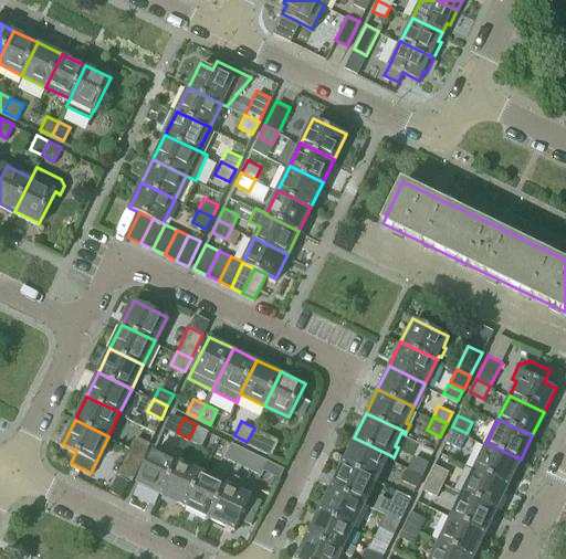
[(201,444),(208,430),(196,424),(189,439),(201,444)]
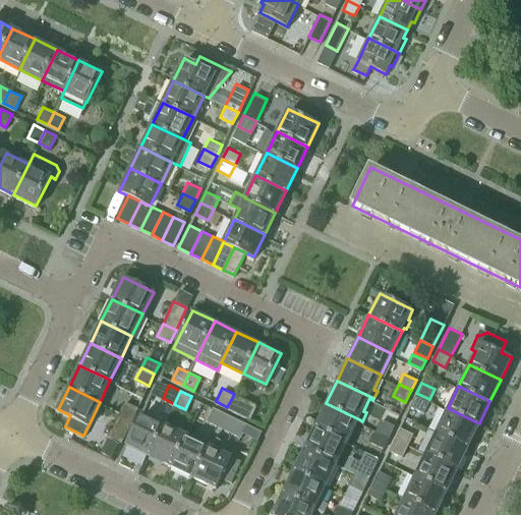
[(423,411),(429,399),(416,393),(410,405),(423,411)]
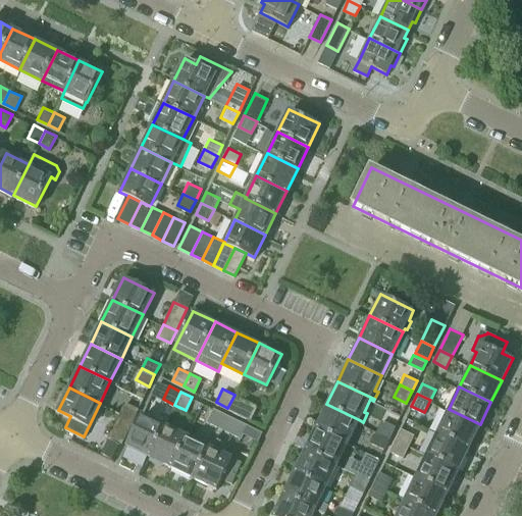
[(250,418),(256,406),(235,395),(227,408),(250,418)]
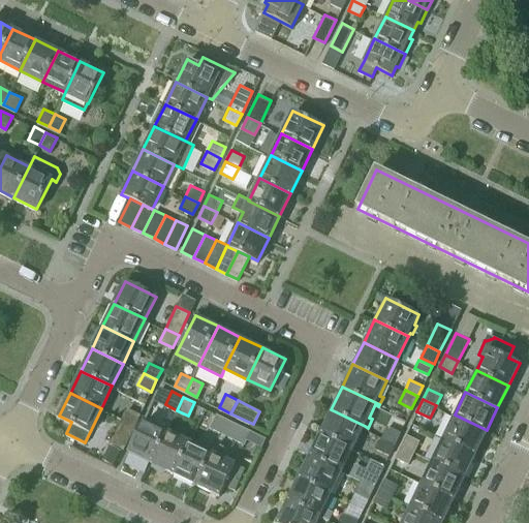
[(134,425),(139,413),(127,407),(122,419),(134,425)]
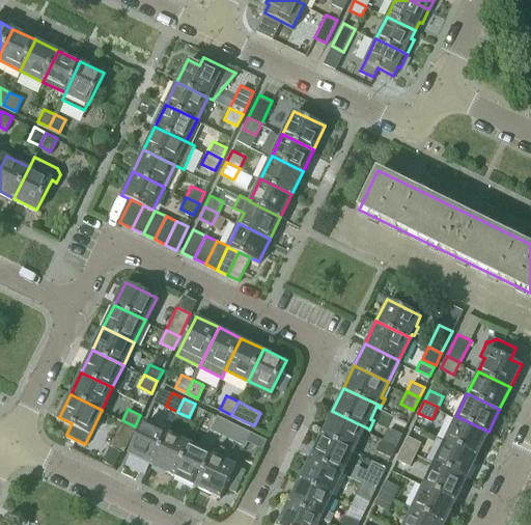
[(356,449),(366,427),(332,411),(322,433),(356,449)]
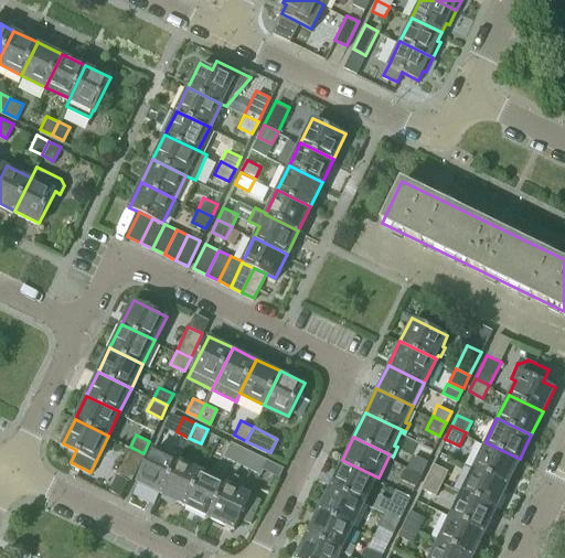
[(236,460),(243,447),(232,440),(225,454),(236,460)]
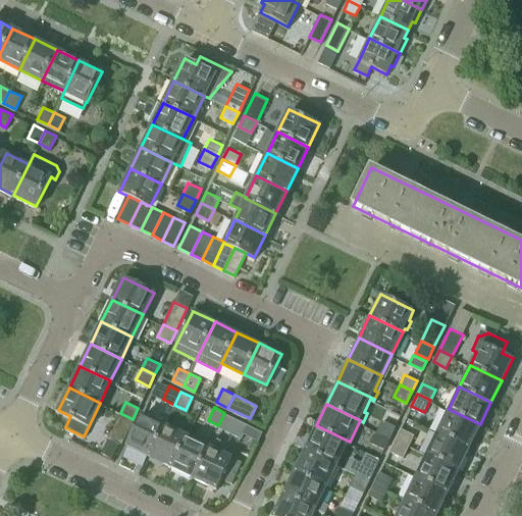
[(470,446),(480,424),(449,409),(438,430),(470,446)]
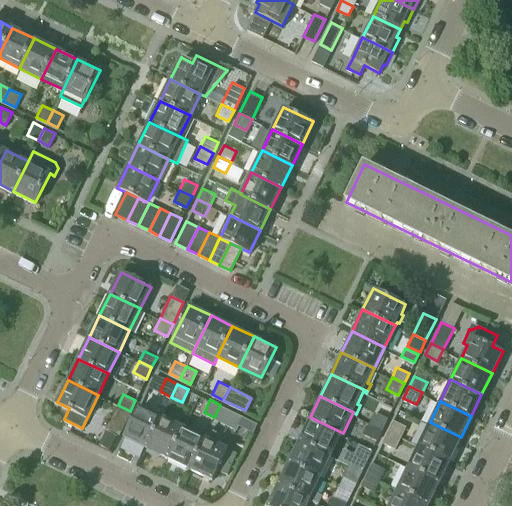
[(119,433),(130,411),(118,405),(107,427),(119,433)]
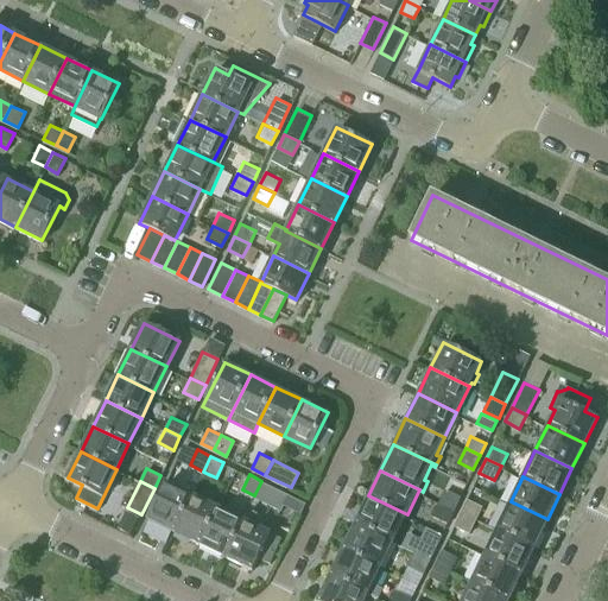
[(175,530),(192,494),(166,481),(149,517),(175,530)]
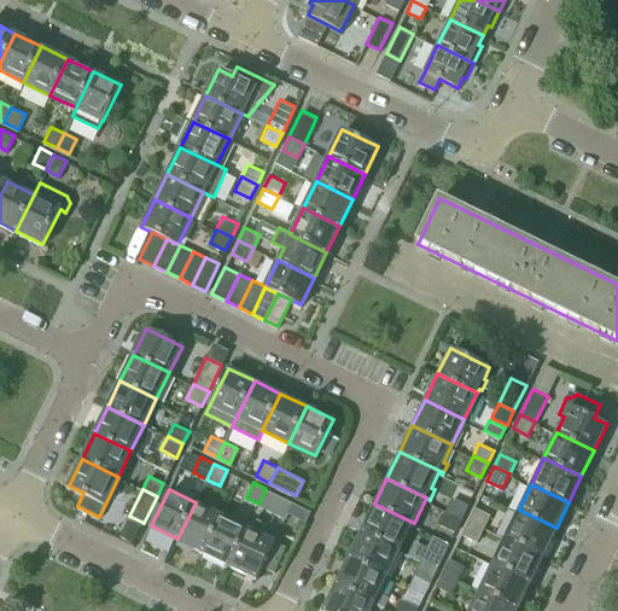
[(285,517),(293,501),(266,489),(258,504),(285,517)]
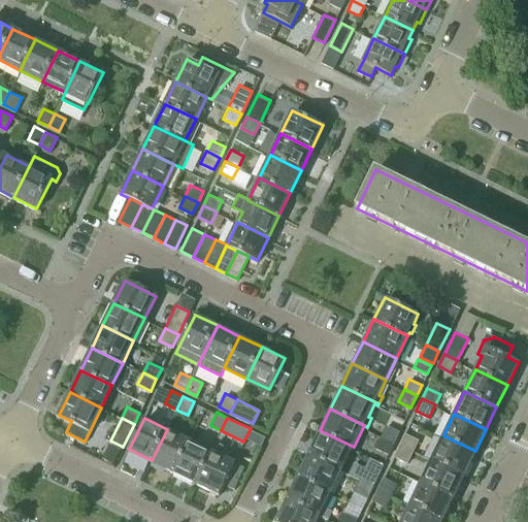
[(395,441),(400,430),(387,424),(382,434),(395,441)]
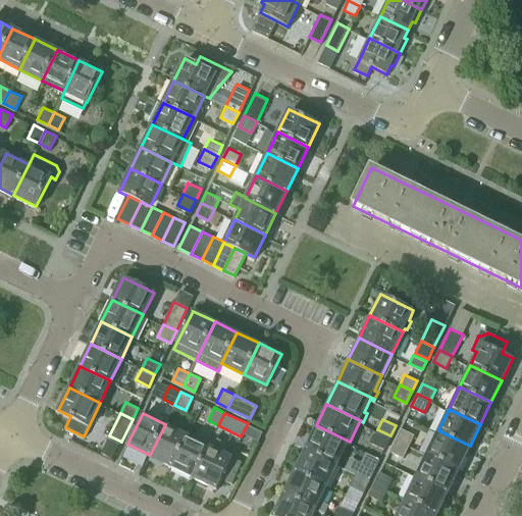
[(171,465),(187,434),(165,424),(150,455),(171,465)]
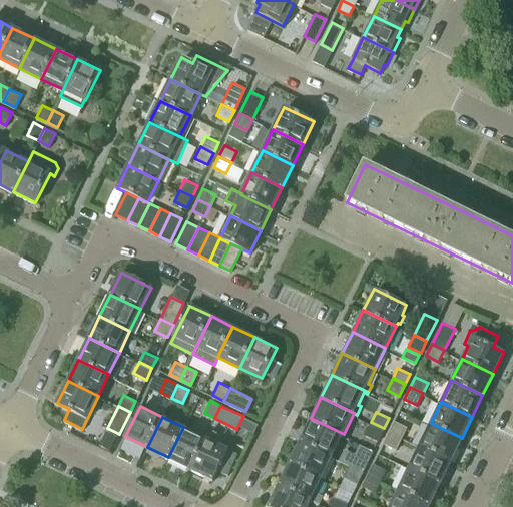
[(333,456),(344,434),(311,418),(300,440),(333,456)]
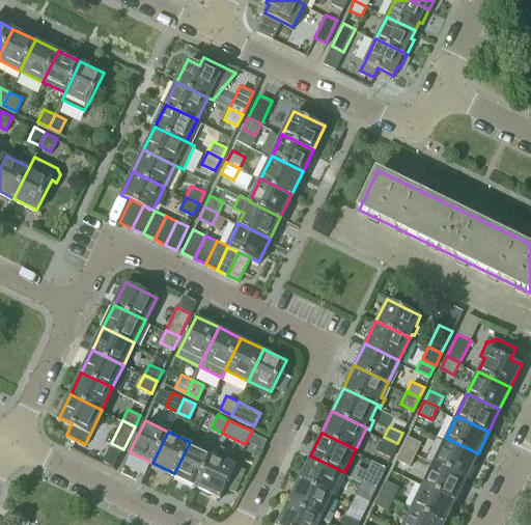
[(415,451),(420,441),(408,435),(402,445),(415,451)]
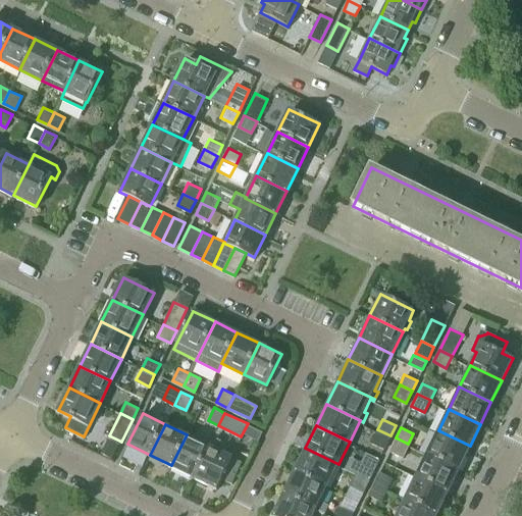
[(384,447),(390,435),(377,429),(372,441),(384,447)]
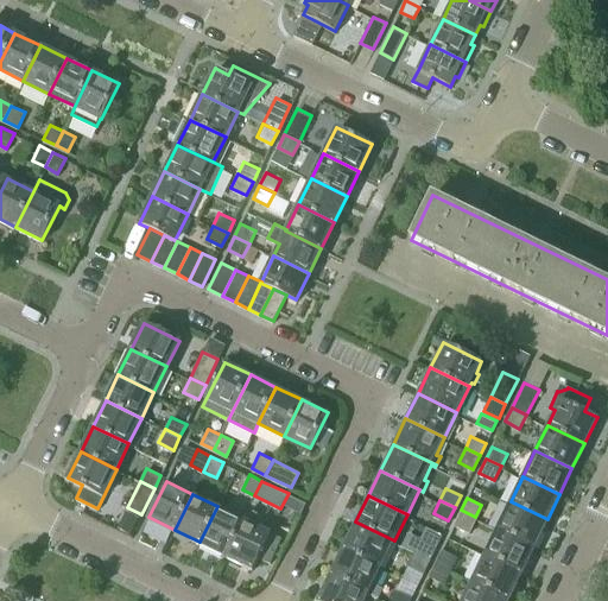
[(533,546),(548,519),(511,501),(498,527),(533,546)]
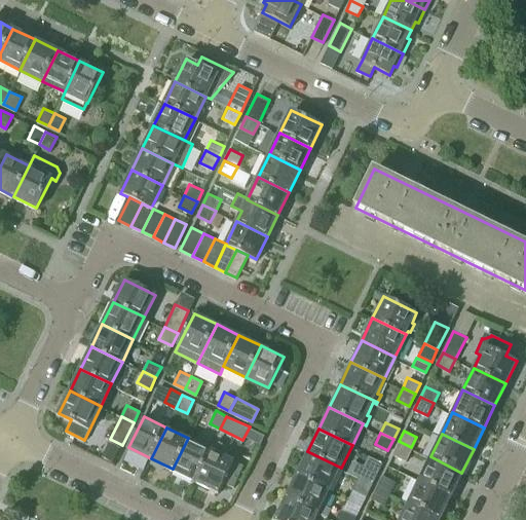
[(195,480),(211,449),(188,438),(173,469),(195,480)]
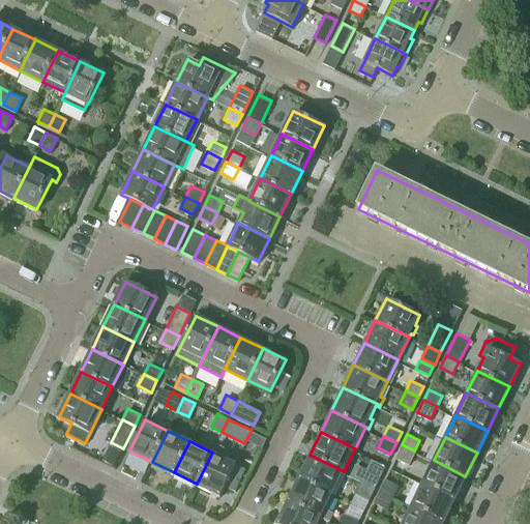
[(216,443),(212,453),(197,484),(219,495),(225,484),(234,490),(244,469),(235,464),(227,460),(231,450),(216,443)]
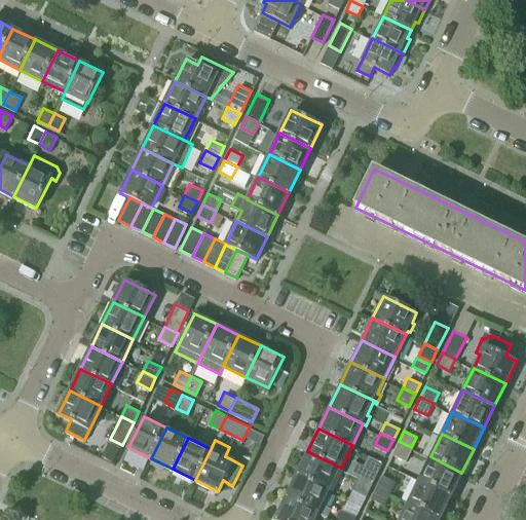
[(406,459),(411,447),(399,441),(392,453),(406,459)]
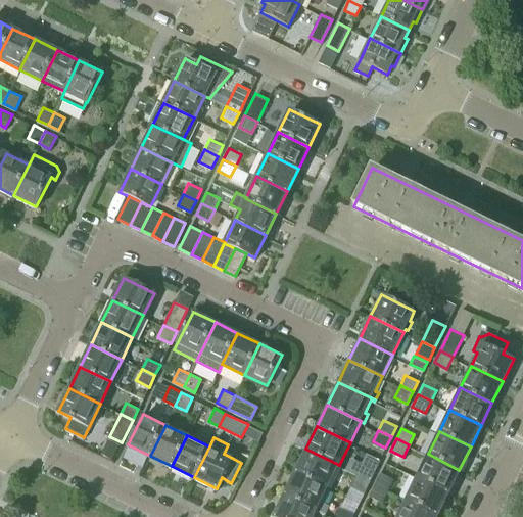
[(328,486),(339,465),(305,449),(294,470),(328,486)]
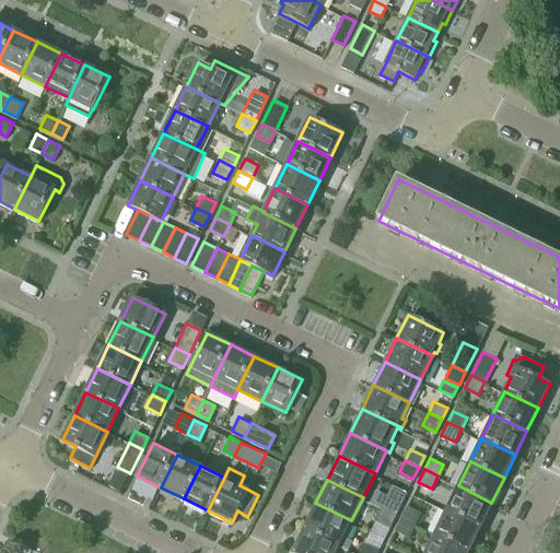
[(480,525),(491,503),(458,485),(447,508),(480,525)]
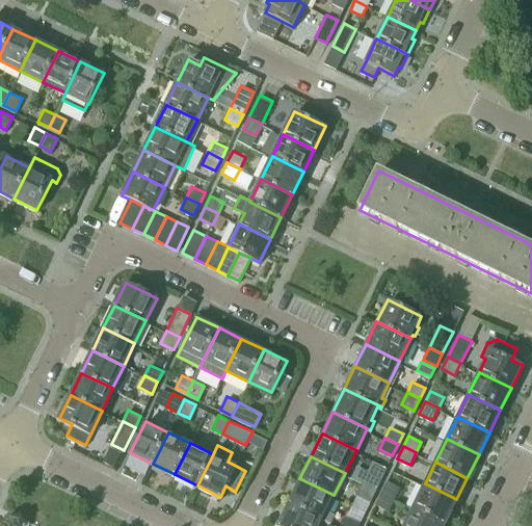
[(376,489),(381,477),(368,471),(363,482),(376,489)]
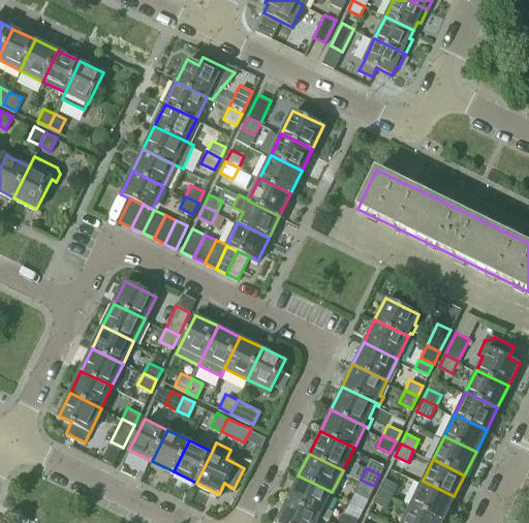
[(328,519),(332,510),(325,506),(332,492),(298,475),(287,498),(321,515),(320,516),(328,519)]
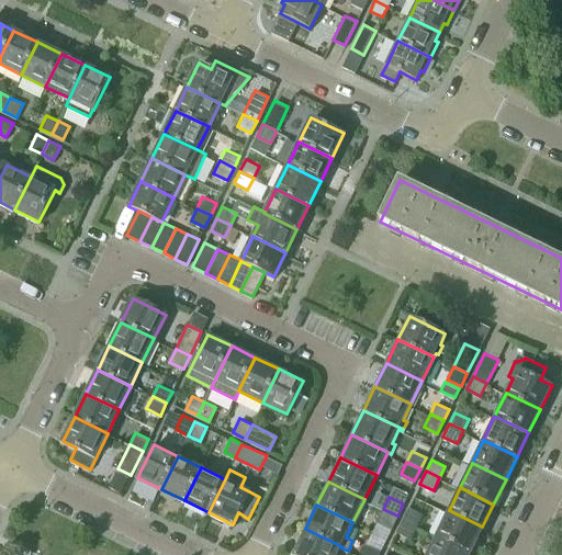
[(416,524),(423,512),(408,506),(403,518),(416,524)]
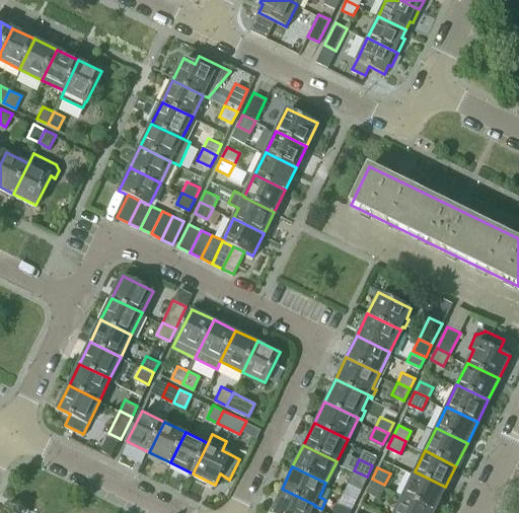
[(361,488),(367,477),(354,470),(349,481),(361,488)]
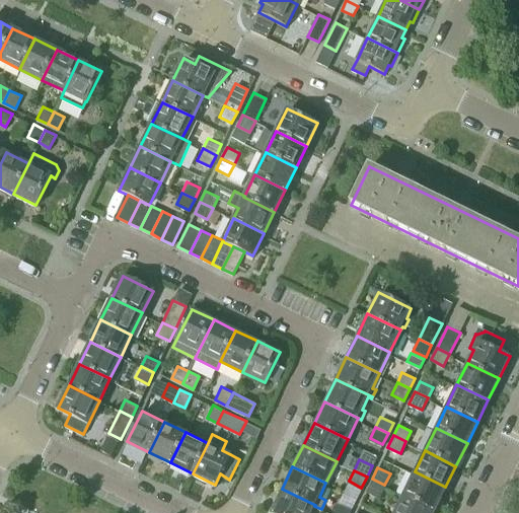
[(435,509),(445,487),(415,471),(403,495),(435,509)]
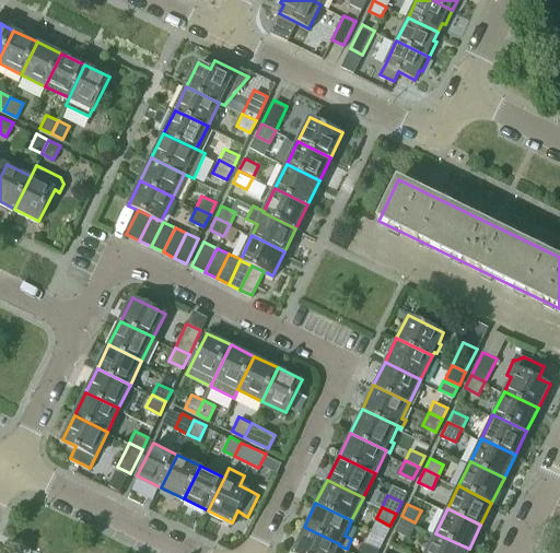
[(409,534),(415,522),(401,516),(395,528),(409,534)]
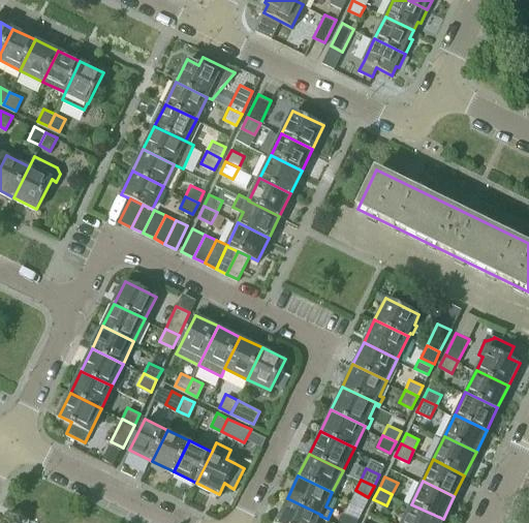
[(278,522),(316,522),(320,516),(321,515),(287,498),(276,521),(278,522)]
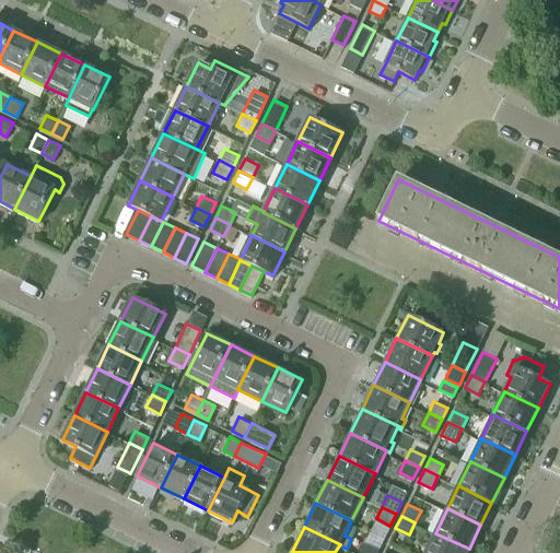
[(466,552),(469,549),(435,533),(424,552),(466,552)]
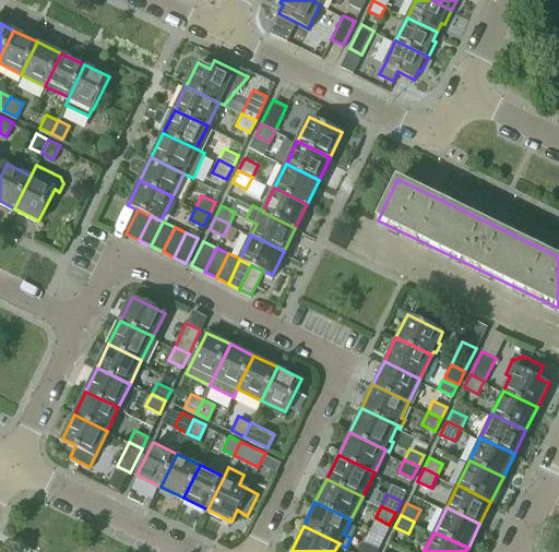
[(375,551),(377,548),(364,541),(358,551),(375,551)]
